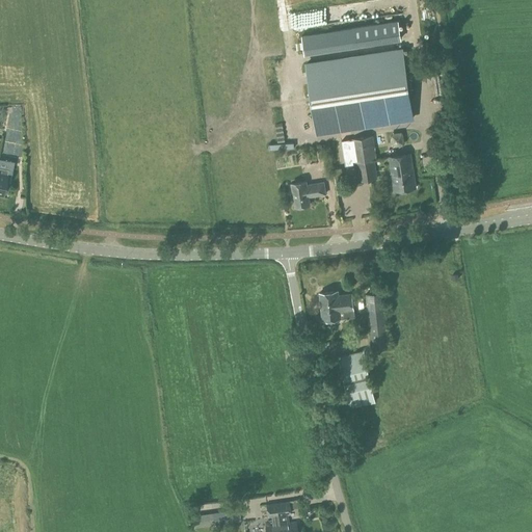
[(403,42),(400,22),(303,36),(306,57),(403,42)]
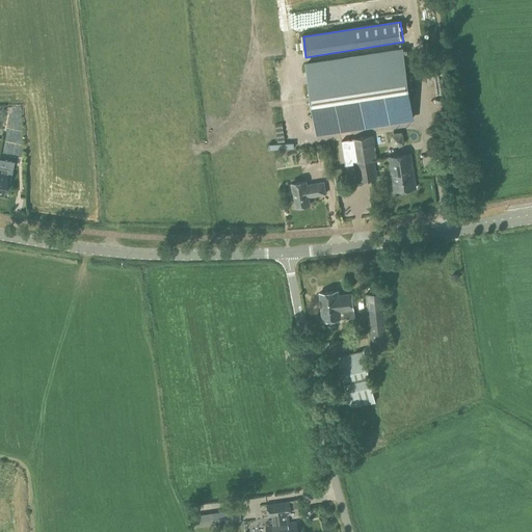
[(404,48),(307,64),(317,137),(417,122),(404,48)]
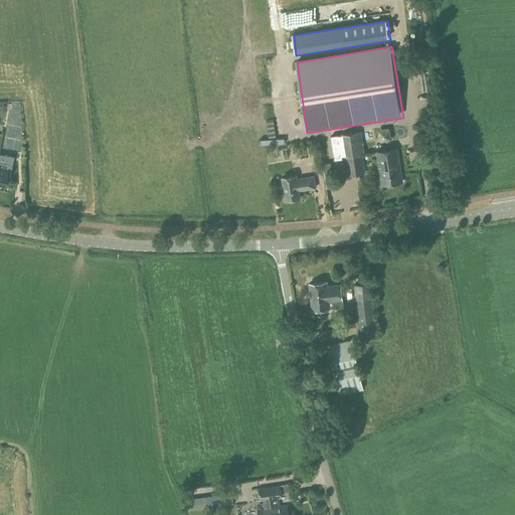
[(376,128),(376,141),(388,141),(388,129),(376,128)]
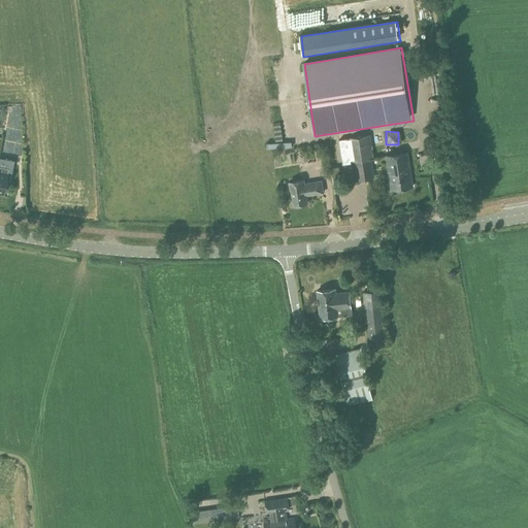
[(348,139),(341,140),(344,165),(353,164),(352,161),(354,161),(357,180),(375,177),(372,158),(374,158),(371,136),(350,140),(348,139)]
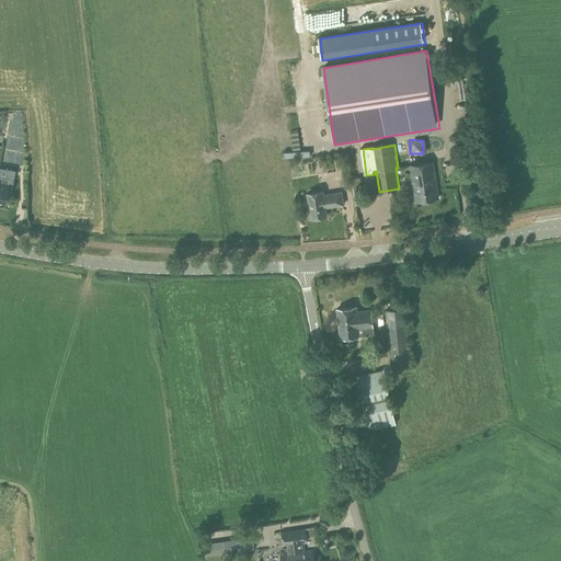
[(0,165),(10,167),(11,150),(0,149),(0,165)]
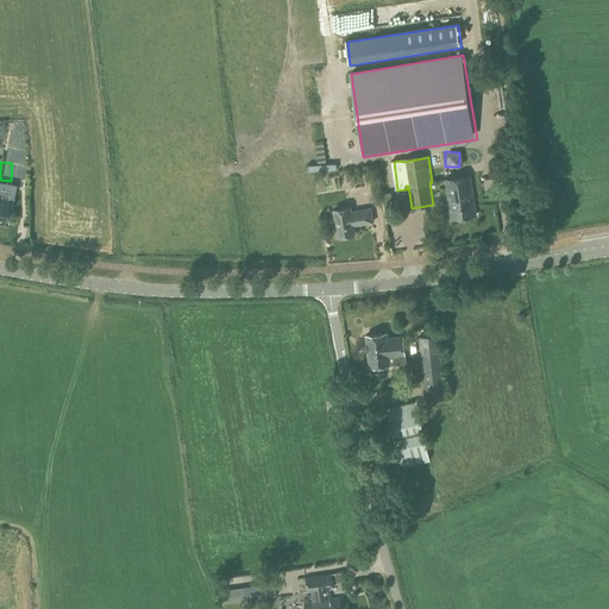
[(477,215),(471,176),(446,181),(452,219),(477,215)]
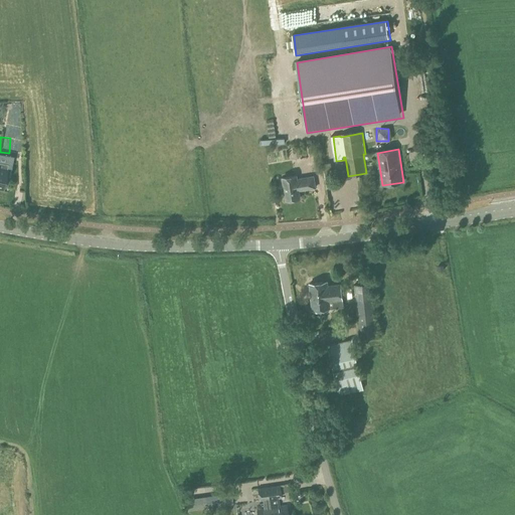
[(299,180),(298,176),(283,178),(285,191),(284,191),(285,198),(286,198),(286,202),(303,200),(301,190),(303,190),(303,192),(317,190),(315,176),(299,180)]
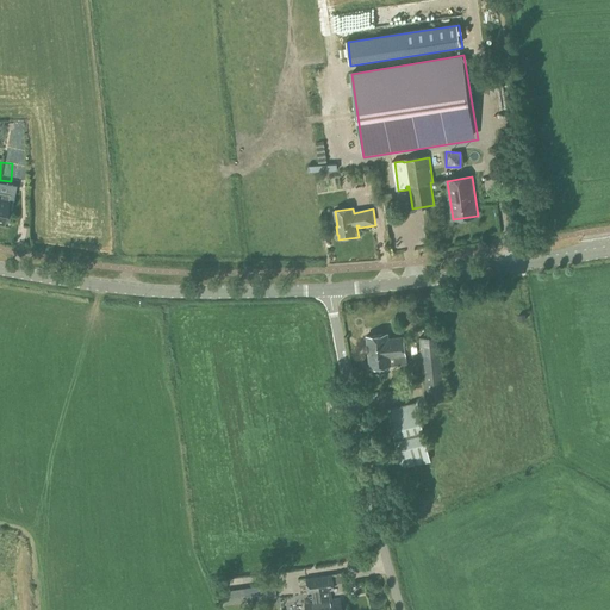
[(388,334),(367,336),(371,367),(391,365),(391,356),(406,355),(404,337),(388,338),(388,334)]
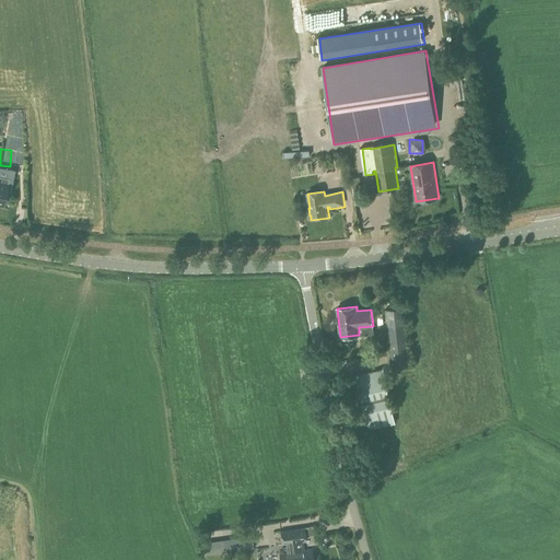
[(410,363),(404,308),(386,311),(392,365),(410,363)]
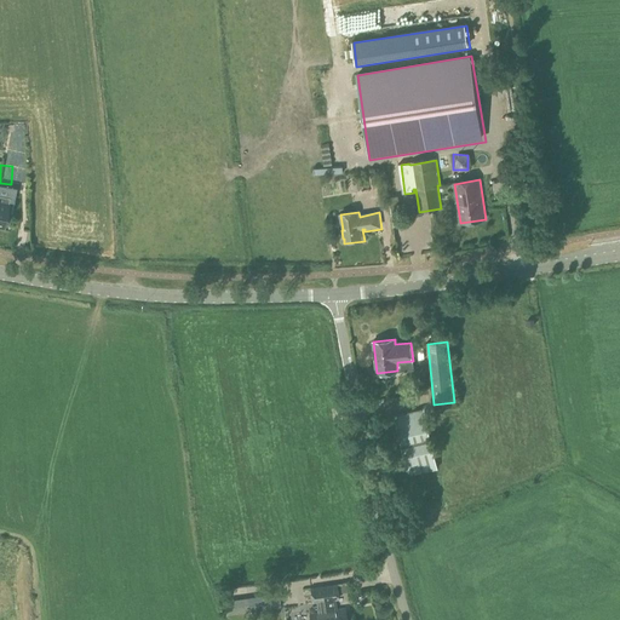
[(430,434),(424,408),(396,414),(401,440),(409,475),(437,468),(430,434)]
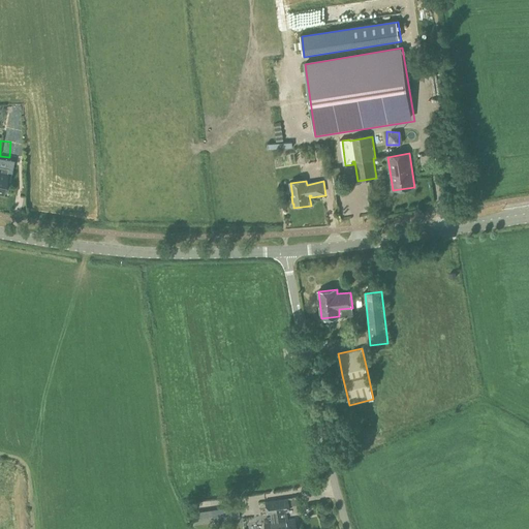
[(287,498),(276,500),(278,514),(289,511),(287,498)]
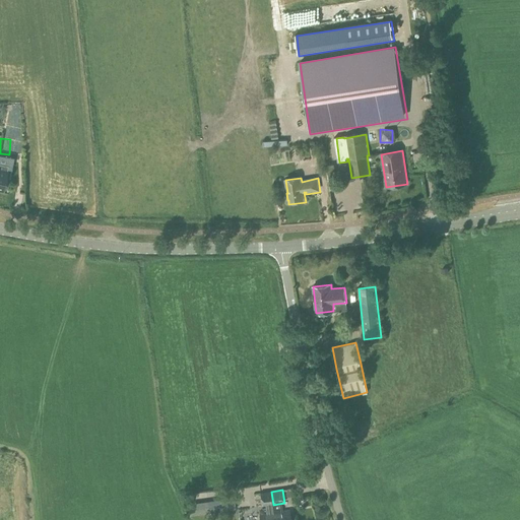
[(262,506),(268,506),(272,505),(273,505),(271,492),(260,494),(262,506)]
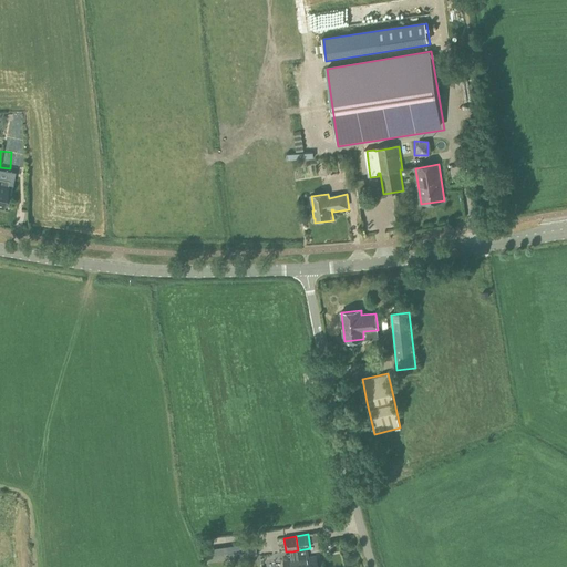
[(255,556),(253,543),(226,547),(228,559),(255,556)]
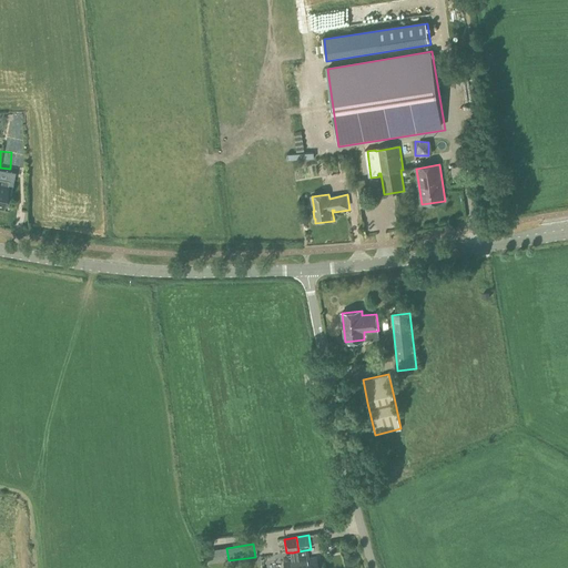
[(297,551),(293,553),(294,560),(283,563),(284,567),(301,567),(300,560),(298,560),(297,551)]
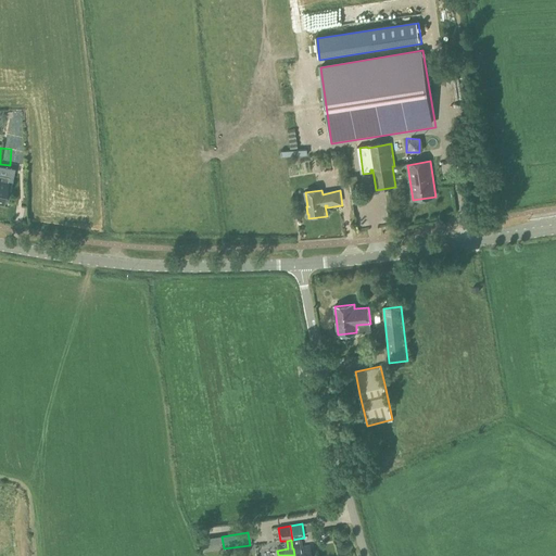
[(293,548),(294,555),(311,555),(310,545),(293,548)]
